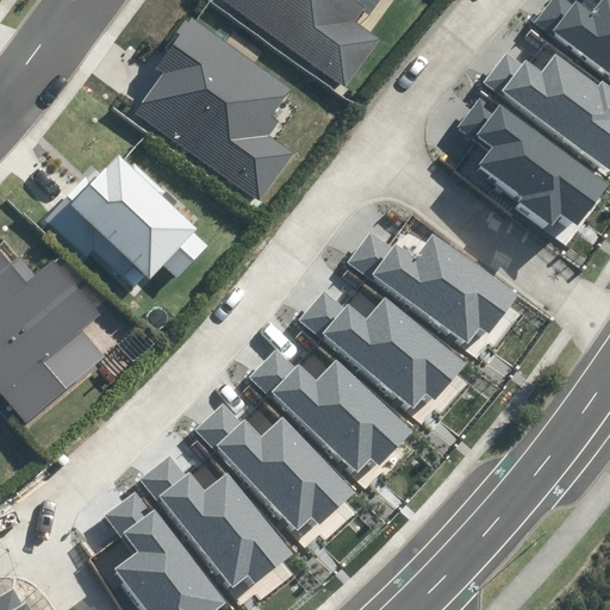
[(222,0),(347,86),(379,39),(355,23),(362,12),(369,16),(380,0),(222,0)]
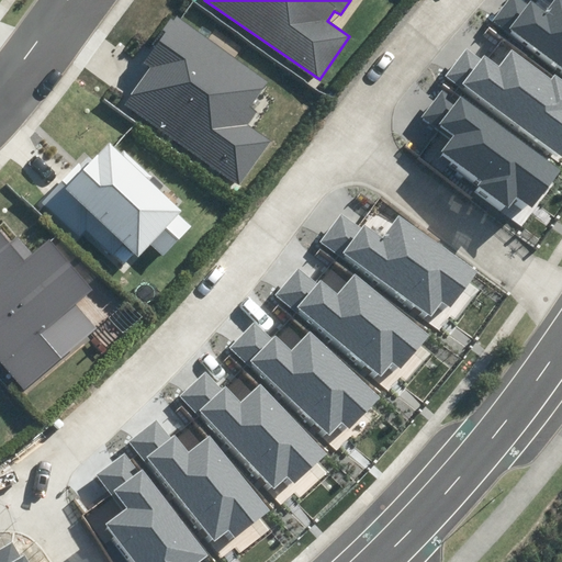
[(523,0),(505,0),(492,19),(561,70),(561,0),(554,0),(547,11),(530,0),(529,0),(528,3),(523,0)]
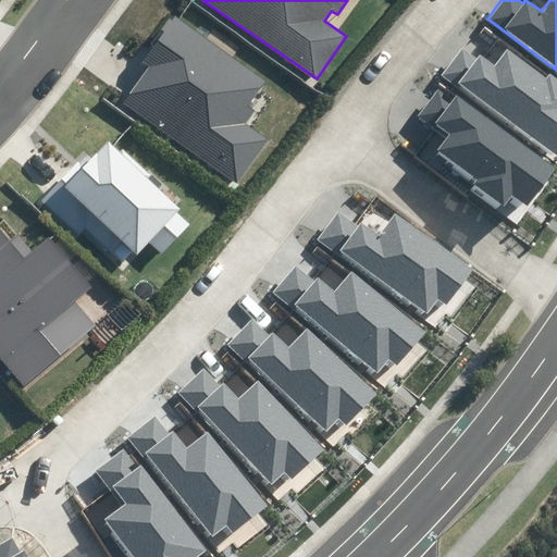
[(124,102),(238,184),(269,141),(246,125),(256,111),(249,106),(267,82),(177,17),(174,21),(169,16),(148,45),(153,49),(144,63),(150,67),(124,102)]
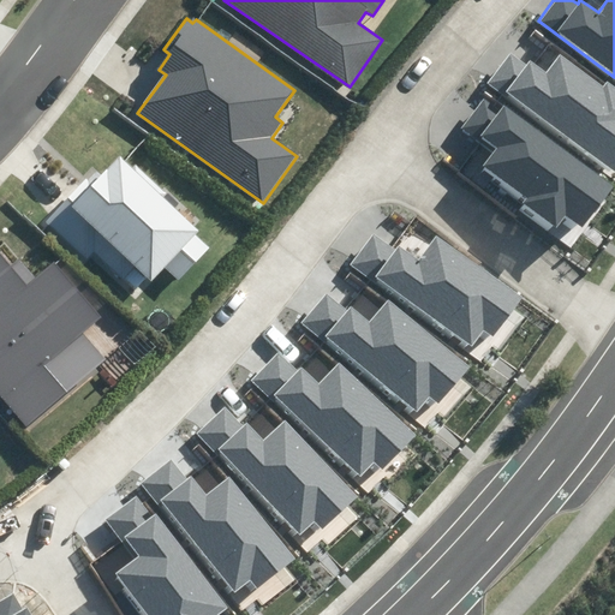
[(507,55),(488,81),(614,173),(614,171),(614,85),(605,79),(601,85),(559,55),(545,72),(531,60),(525,69),(507,55)]
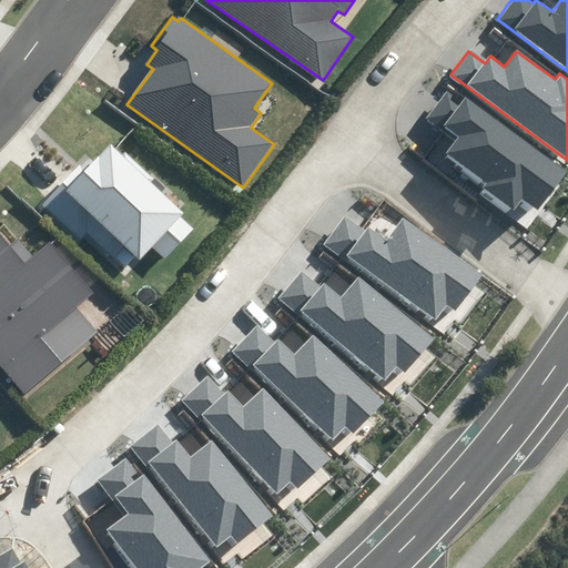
[(483,186),(515,210),(523,199),(538,210),(567,171),(453,88),(429,120),(456,140),(447,151),(487,180),(483,186)]
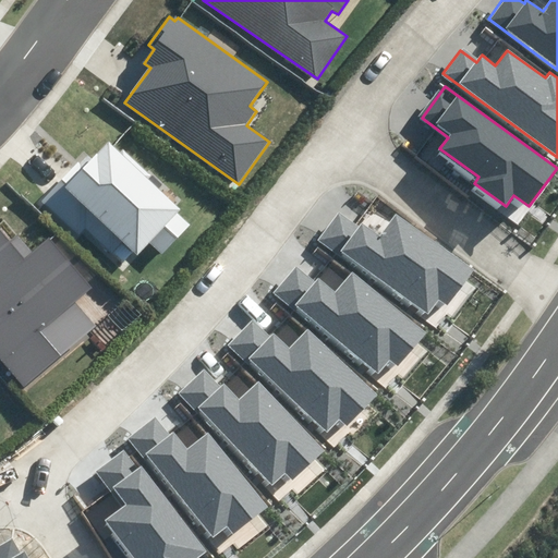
[(87,228),(123,262),(133,252),(136,254),(147,242),(161,256),(191,226),(178,214),(182,209),(148,178),(152,174),(125,149),(122,154),(108,140),(85,165),(81,159),(43,199),(81,234),(87,228)]
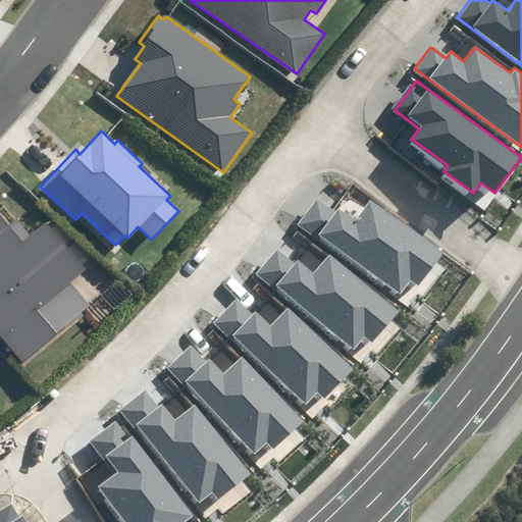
[(318,196),(298,223),(398,294),(409,277),(419,284),(442,252),(370,201),(355,221),(318,196)]
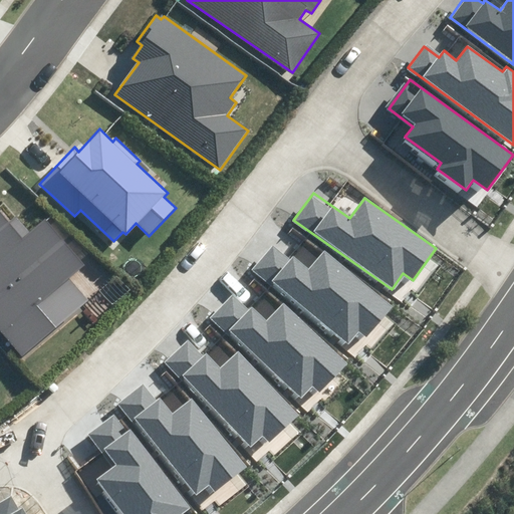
[(0,329),(23,356),(88,300),(70,279),(85,266),(46,220),(30,233),(17,218),(11,223),(0,210),(0,329)]
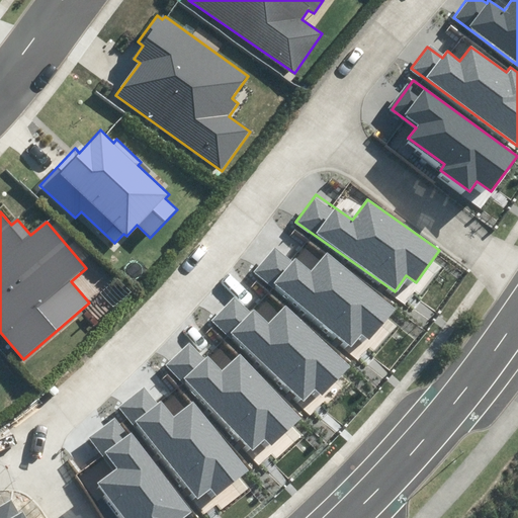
[(276,243),(254,268),(347,346),(360,332),(369,340),(395,310),(327,252),(311,272),(276,243)]
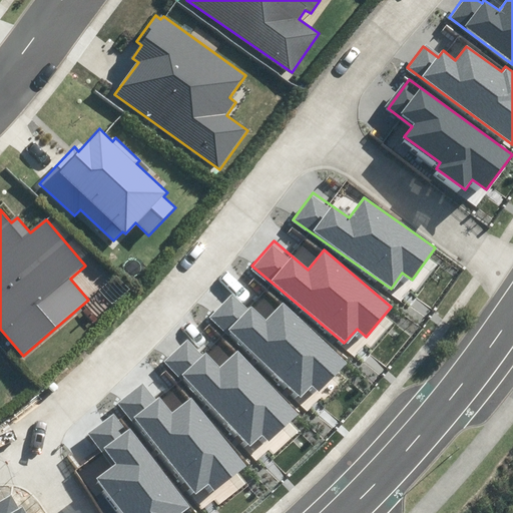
[(233,292),(210,317),(300,397),(313,383),(322,391),(348,362),(284,304),(267,322),(233,292)]
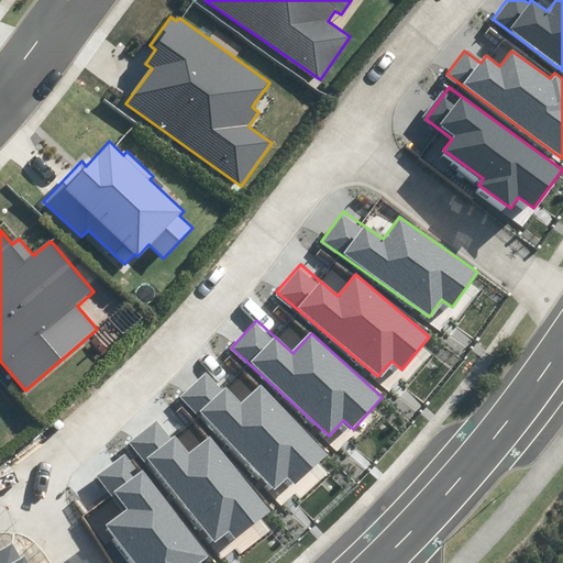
[(205,372),(180,395),(274,489),(288,476),(297,485),(330,453),(262,384),(241,404),(227,389),(224,392),(205,372)]
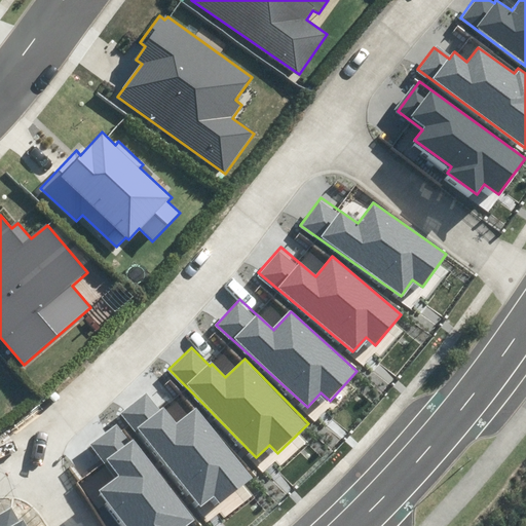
[(145,392),(120,413),(200,506),(214,495),(222,504),(255,477),(196,408),(178,424),(162,406),(158,408),(145,392)]
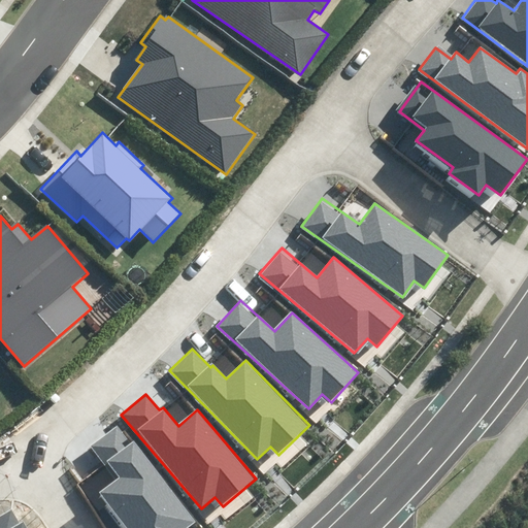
[(116,481),(100,493),(126,527),(188,527),(194,524),(119,424),(90,447),(116,481)]
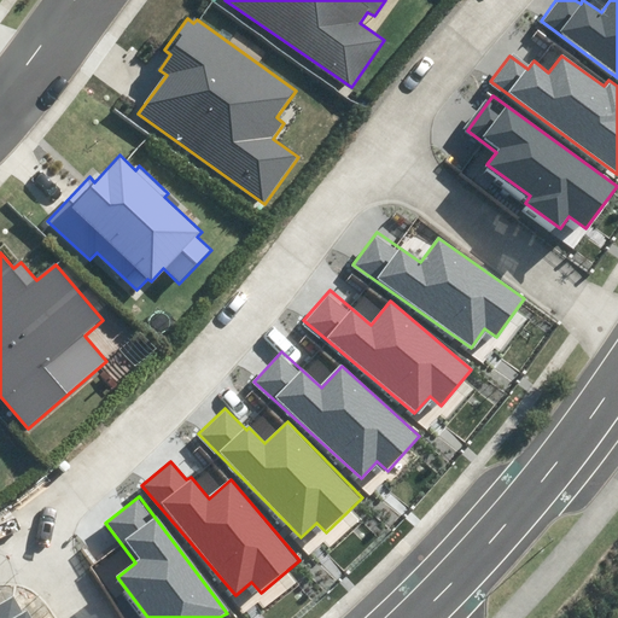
[(28,617),(15,594),(0,602),(0,617),(28,617)]
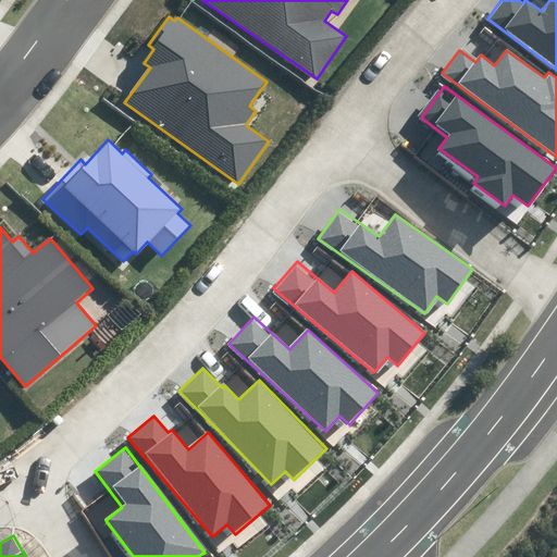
All buildings are outlined.
